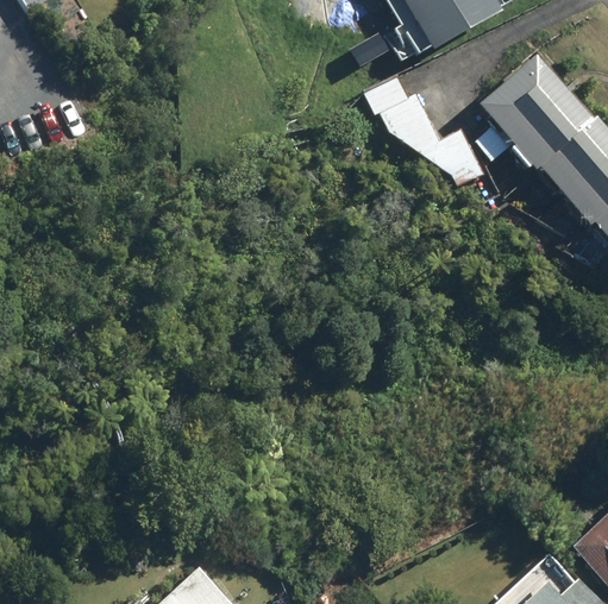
[(403,0),(434,50),(508,6),(505,0),(403,0)]
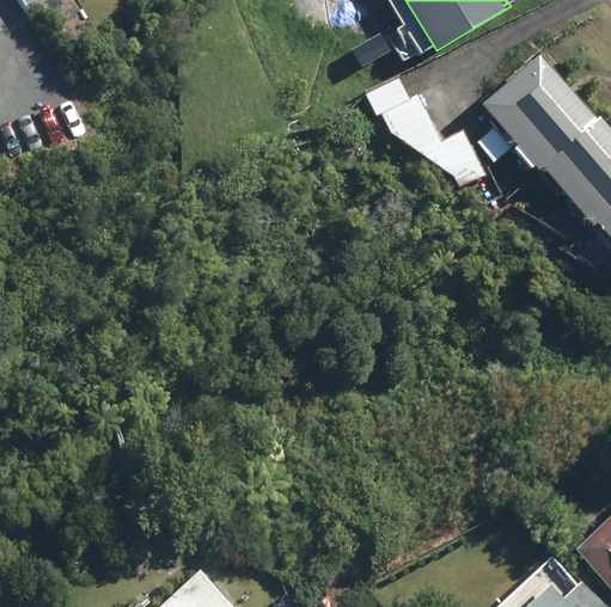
[(610,128),(602,118),(598,122),(537,54),(480,106),(539,172),(542,170),(610,245),(610,128)]
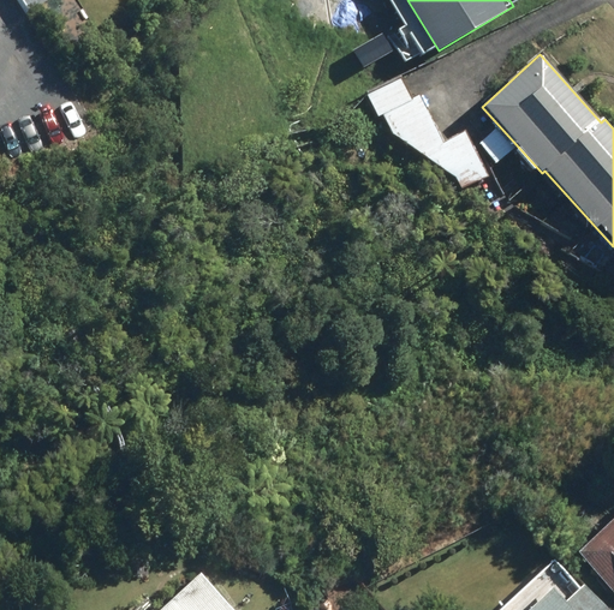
[(399,76),(368,93),(379,115),(383,113),(392,135),(458,175),(487,162),(470,125),(446,136),(422,91),(411,97),(399,76)]
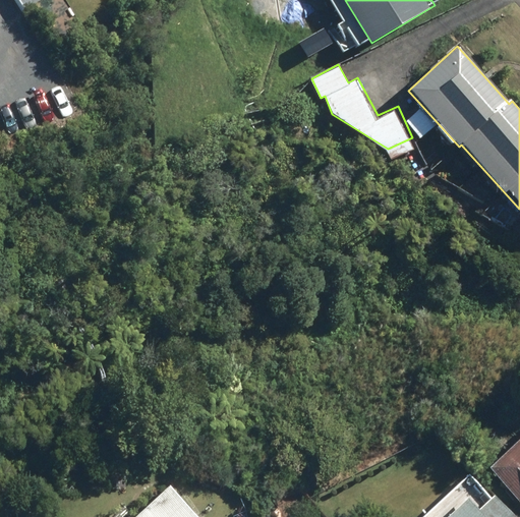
[(519,440),(489,468),(519,500),(519,440)]
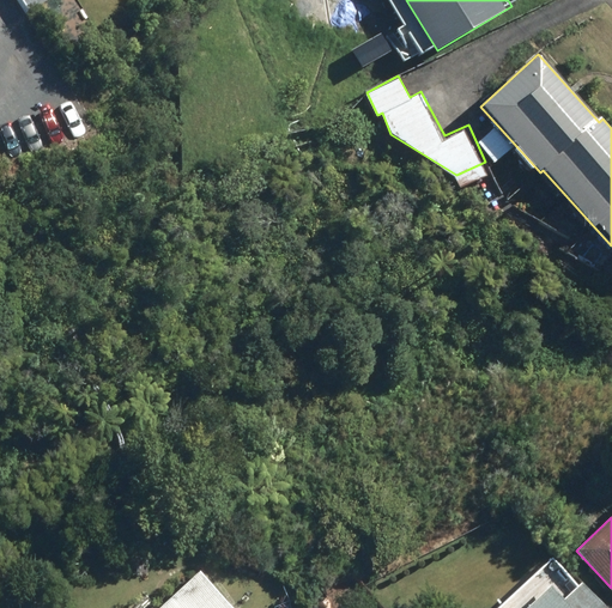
[(610,607),(586,581),(581,585),(553,555),(495,607),(610,607)]
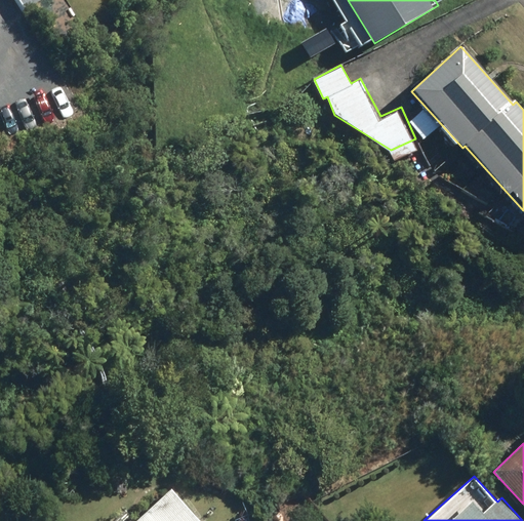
[(201,520),(171,489),(136,520),(127,520),(118,511),(107,520),(201,520)]
